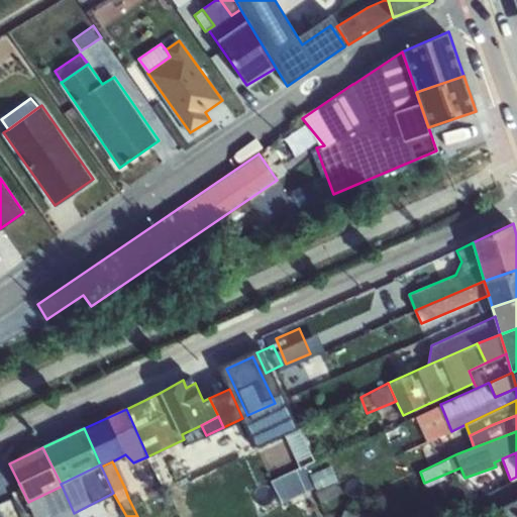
[(260,485),(268,505),(303,490),(294,470),(260,485)]
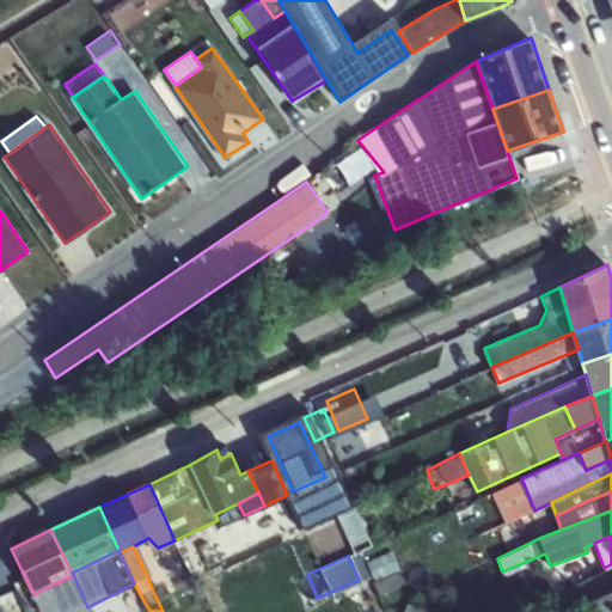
[(90,611),(87,607),(73,575),(34,594),(40,609),(60,599),(65,611),(90,611)]
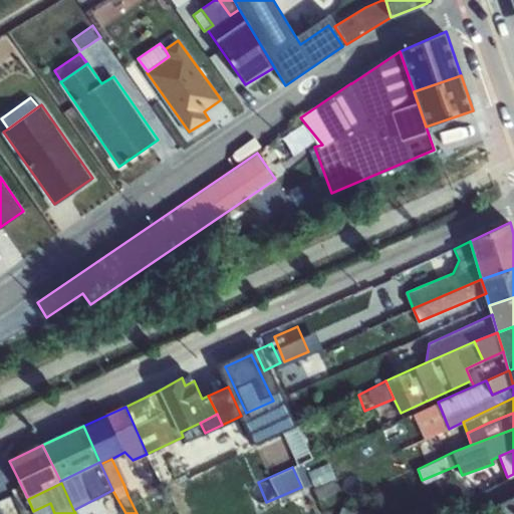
[(513,513),(513,495),(491,508),(491,513),(513,513)]
